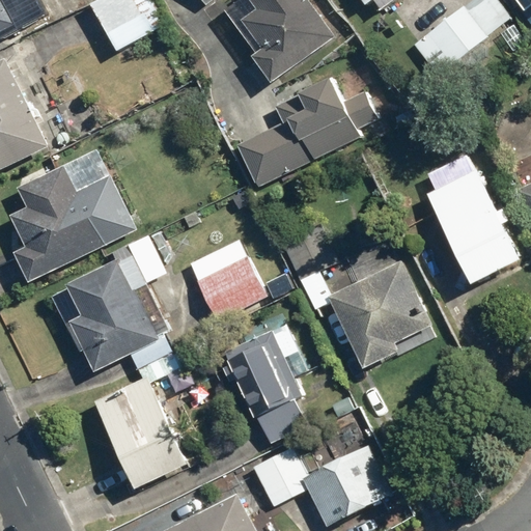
[(0,0),(0,32),(19,22),(4,0),(0,0)]
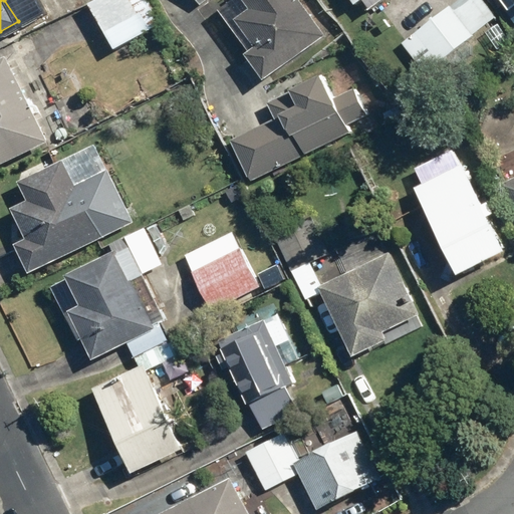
[(154,17),(144,0),(99,0),(89,6),(114,51),(146,33),(141,24),(154,17)]
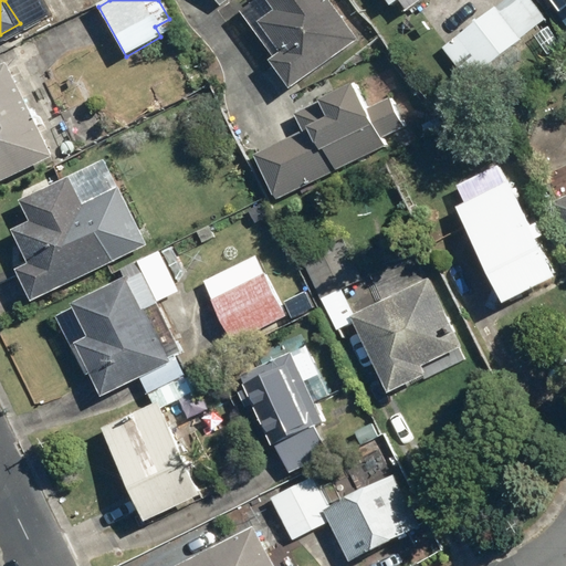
[(363,40),(332,0),(253,0),(241,10),(276,56),(272,60),(296,91),(363,40)]
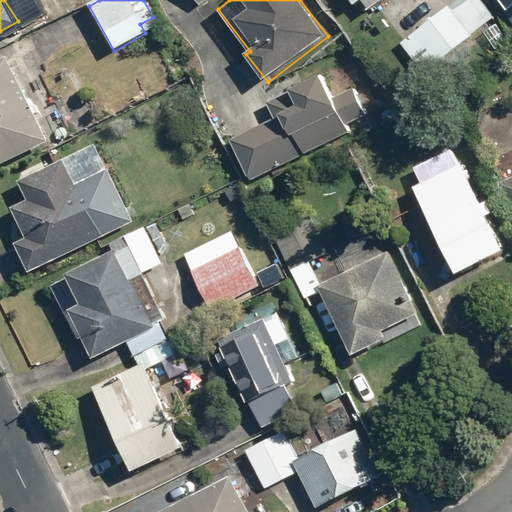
[(357,0),(367,12),(382,0),(357,0)]
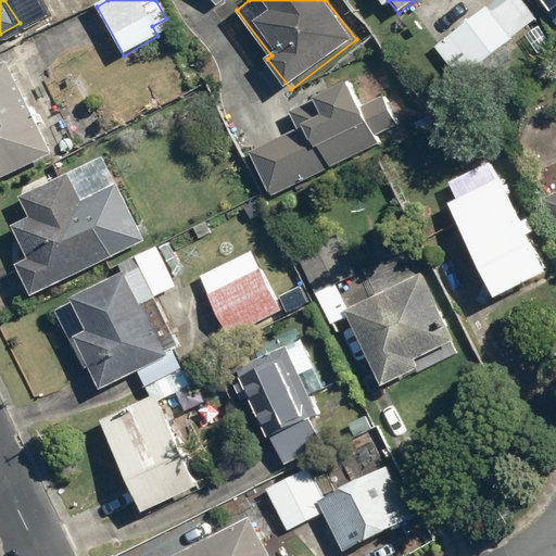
[(555,42),(555,38),(525,0),(495,0),(439,47),(464,78),(474,71),(479,78),(493,67),(497,72),(516,57),(506,45),(522,32),(542,55),(555,42)]
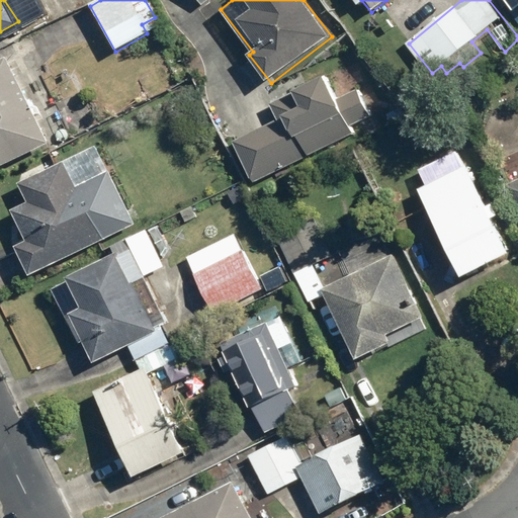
[(517,0),(505,0),(517,17),(517,0)]
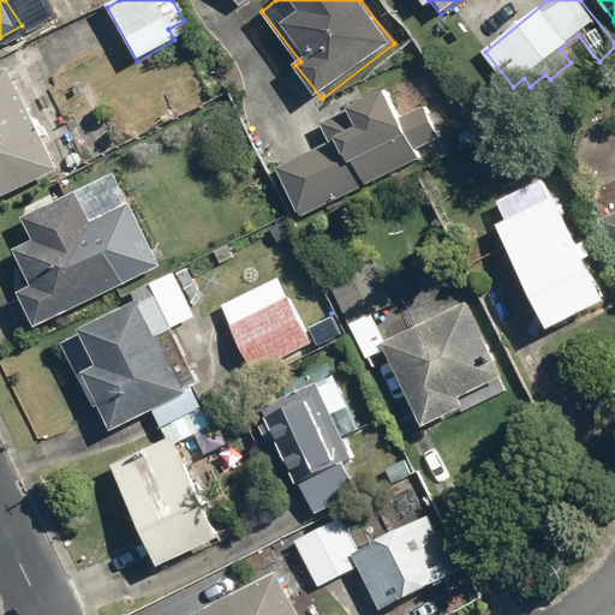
[(0,198),(60,168),(9,69),(0,72),(0,198)]
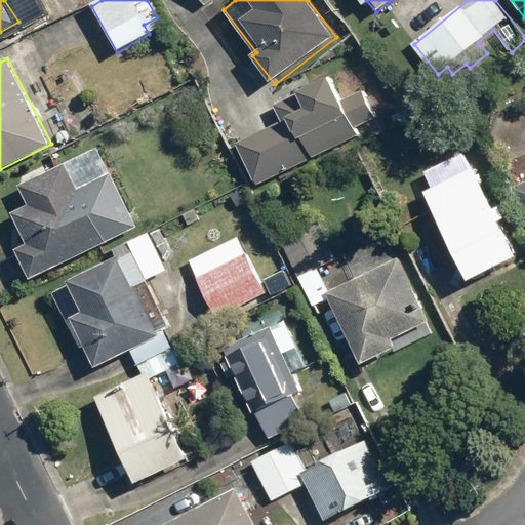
[(235,139),(258,188),(361,137),(357,128),(377,119),(362,88),(341,98),(330,77),(297,93),(304,105),(235,139)]
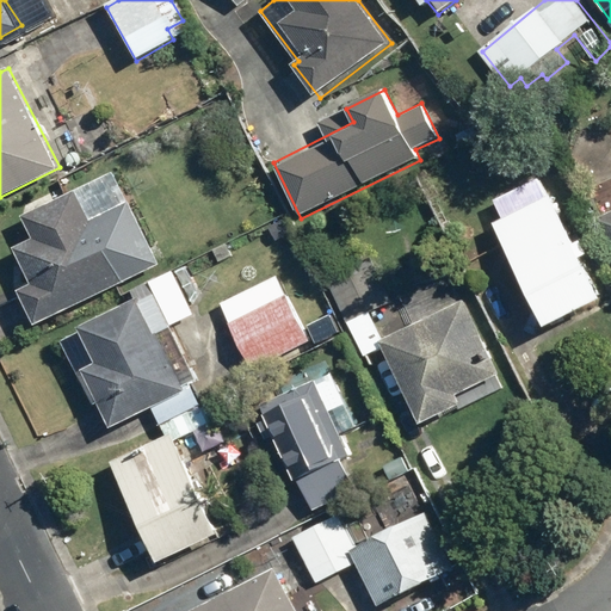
[(37,328),(159,263),(112,168),(20,218),(32,240),(12,251),(32,289),(20,295),(37,328)]
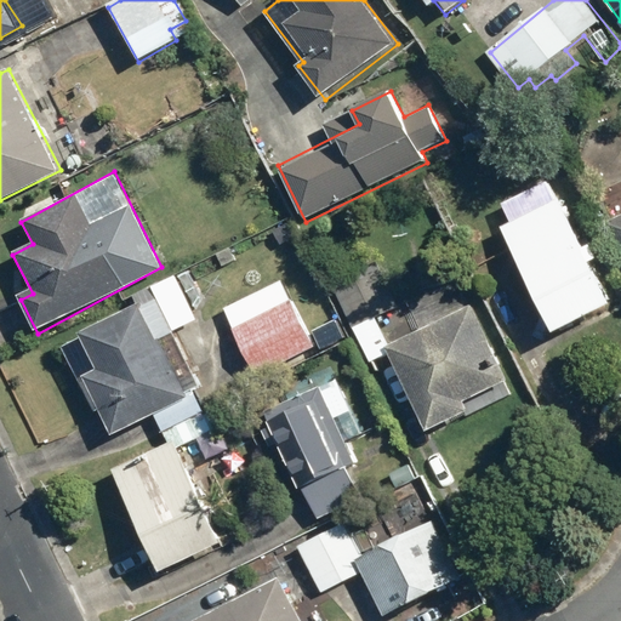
[(584,250),(547,181),(502,204),(512,222),(500,229),(543,311),(536,314),(550,340),(615,306),(594,266),(602,262),(593,245),(584,250)]
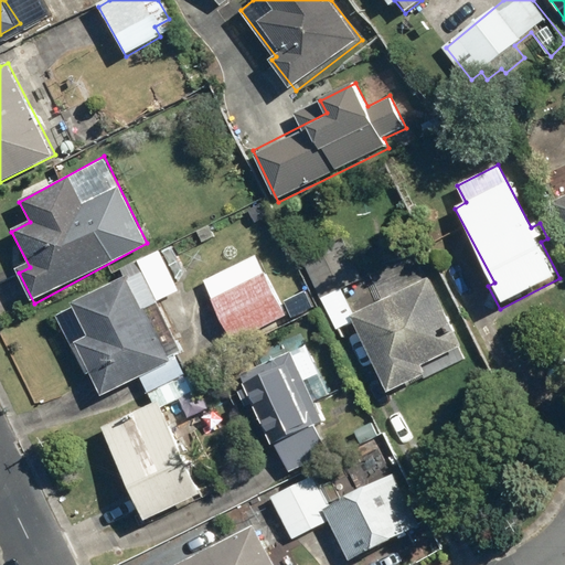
[(564,198),(551,205),(564,233),(564,198)]
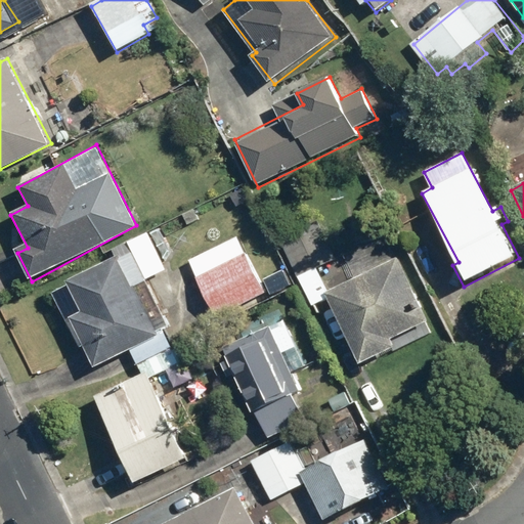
[(118,257),(53,293),(95,369),(130,350),(139,366),(171,349),(163,333),(172,328),(145,279),(167,268),(146,230),(114,249),(118,257)]
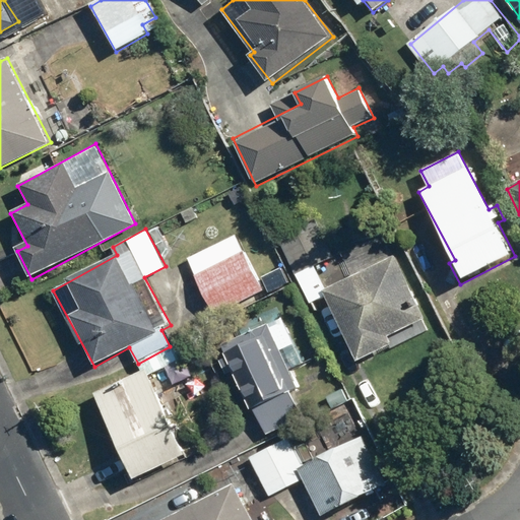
[(237,234),(188,259),(218,317),(289,280),(284,269),(261,281),(237,234)]
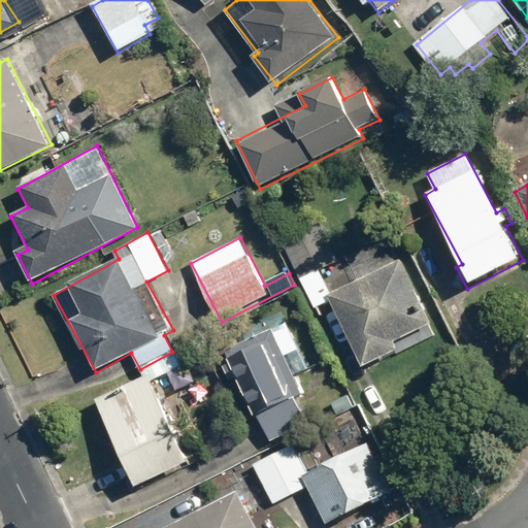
[(332,307),(362,367),(435,330),(399,258),(333,291),(322,268),(302,277),(320,314),(332,307)]
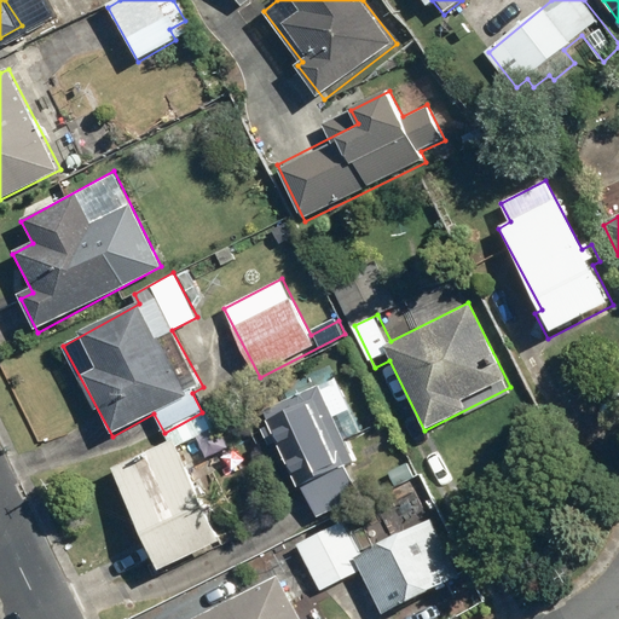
[(270,447),(279,443),(318,524),(363,502),(347,469),(360,463),(350,439),(363,433),(336,379),(267,412),(273,424),(261,429),(270,447)]
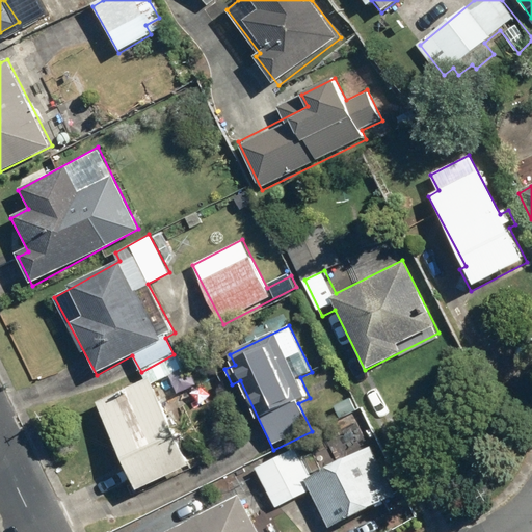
[(193,468),(150,378),(96,403),(137,494),(193,468)]
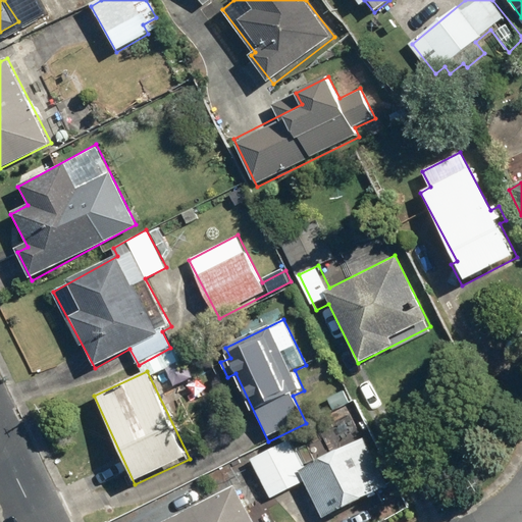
[(345,390),(328,399),(333,410),(350,402),(345,390)]
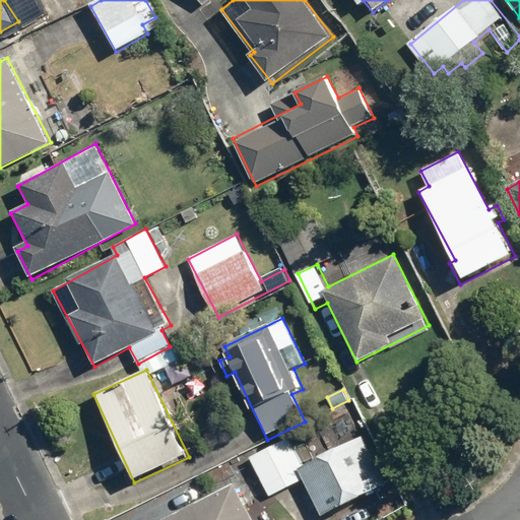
[(364,437),(304,467),(300,468),(306,479),(324,517),(388,485),(364,437)]
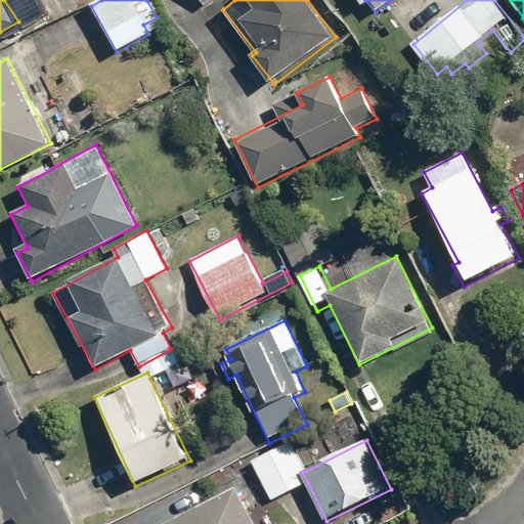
[(306,471),(292,441),(252,462),(272,500),(308,483),(302,472),(306,471)]
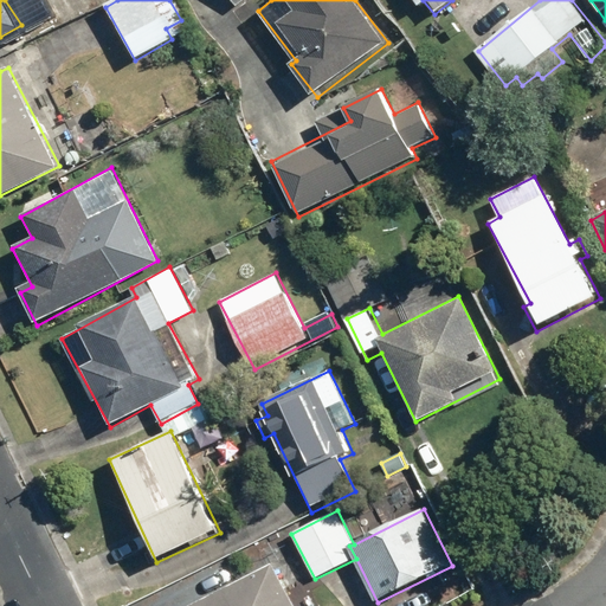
[(295,605),(275,563),(187,605),(295,605)]
